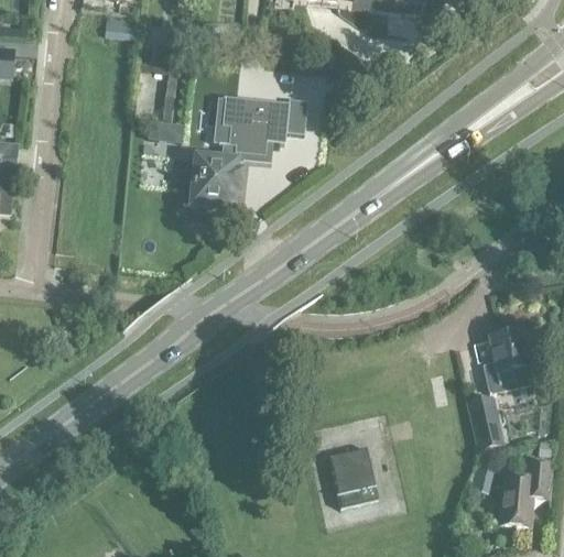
[(302,0),(420,15),(421,0),(302,0)]
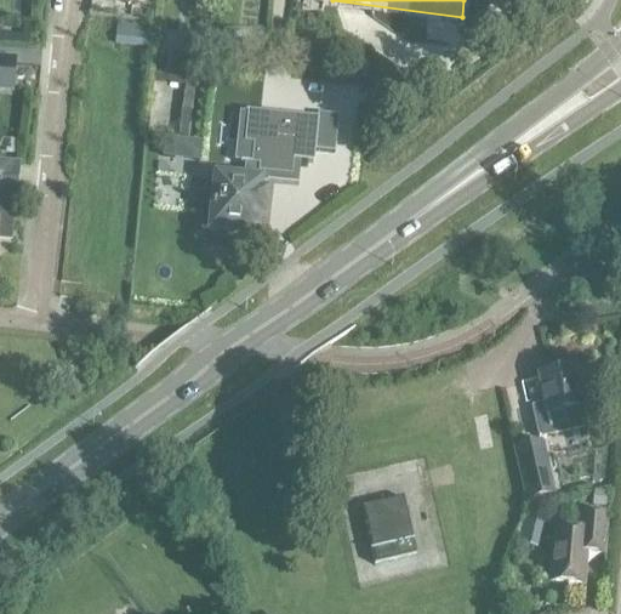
[(263,34),(241,34),(241,45),(263,45),(263,34)]
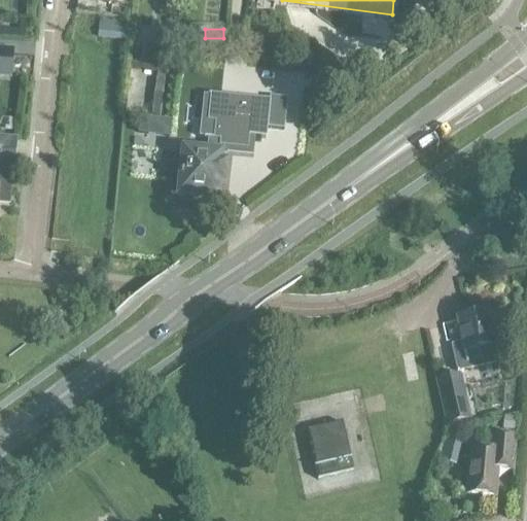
[(0,74),(8,75),(11,49),(0,47),(0,74)]
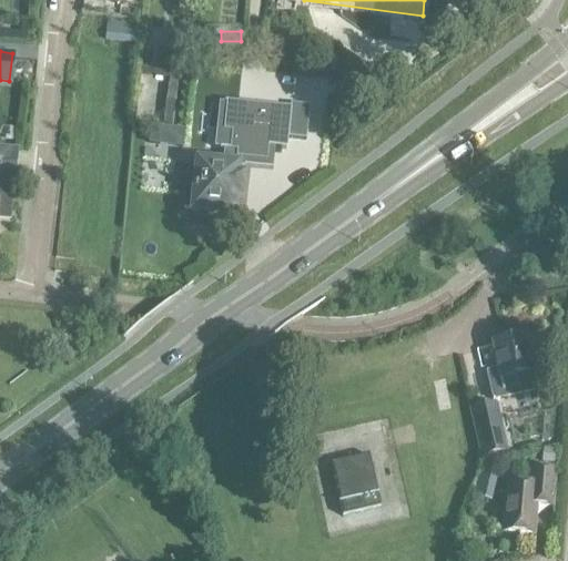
[(166,95),(163,118),(172,119),(175,97),(179,73),(170,72),(166,95)]
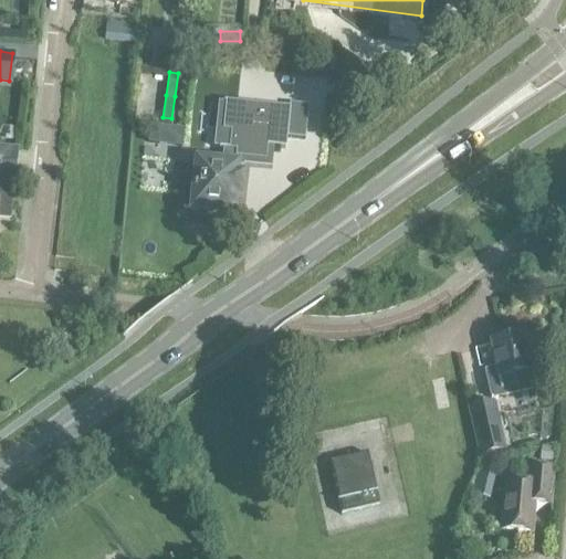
[(185,186),(184,203),(189,203),(188,210),(236,214),(237,196),(243,196),(245,168),(240,168),(240,159),(239,158),(239,153),(269,156),(274,101),(229,95),(226,125),(231,126),(234,126),(232,144),(230,143),(228,143),(228,144),(226,157),(194,154),(190,186),(185,186)]
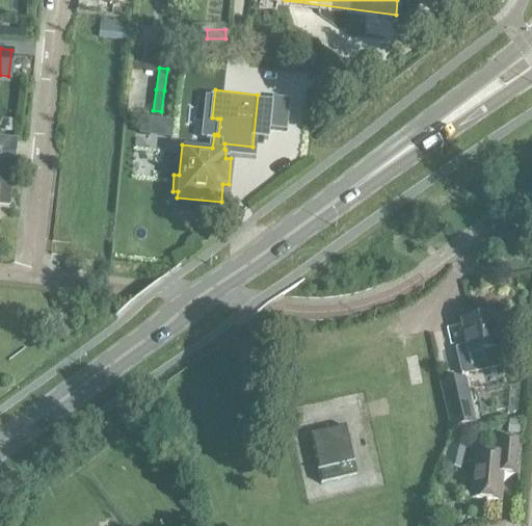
[(274,96),(271,124),(289,126),(292,95),(275,93),(274,96)]
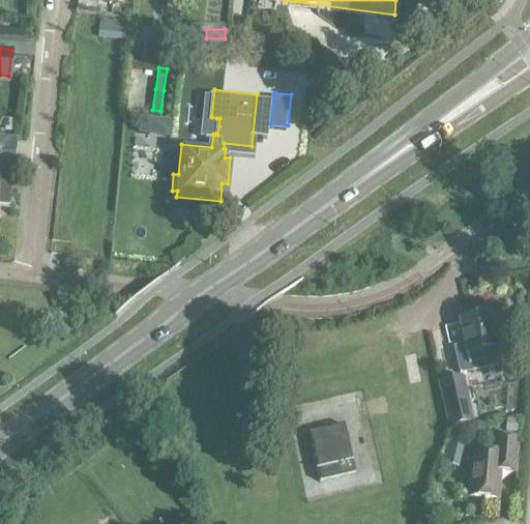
[(149,129),(150,115),(142,114),(140,129),(149,129)]
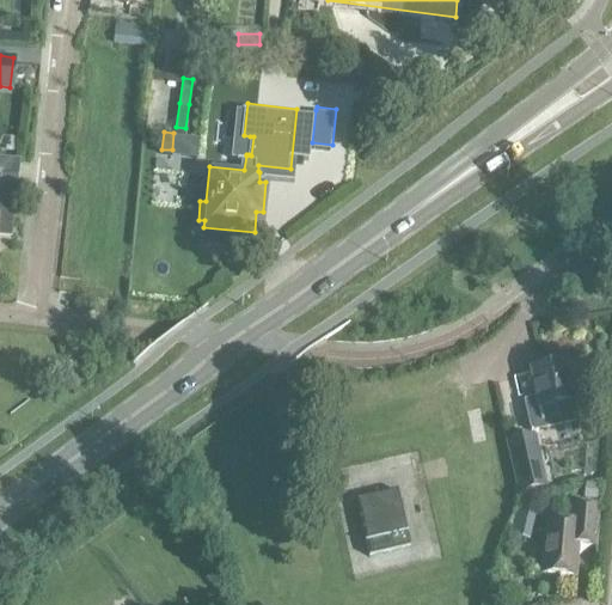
[(0,175),(0,206),(12,208),(14,208),(18,172),(0,171),(0,175)]
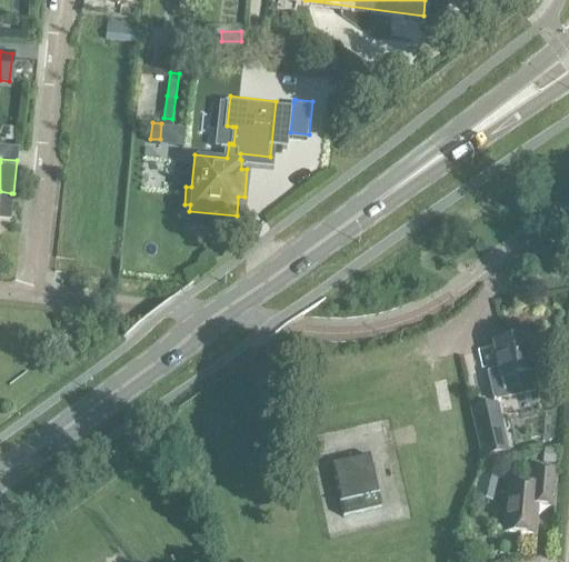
[(492,341),(497,364),(487,367),(493,397),(537,388),(525,333),(492,340),(492,341)]
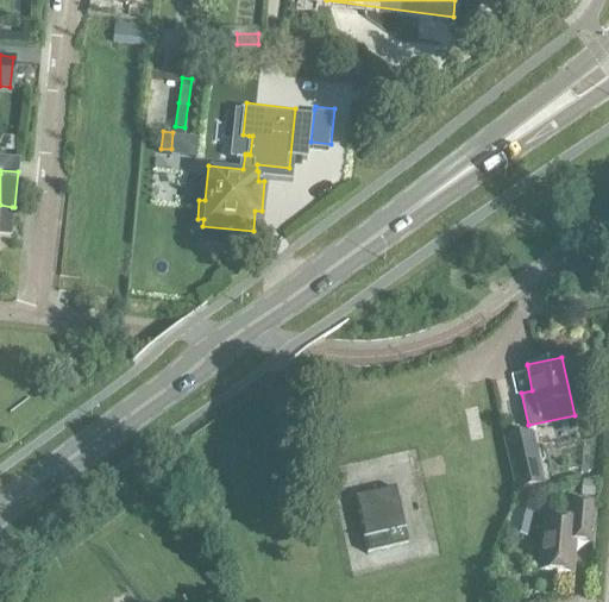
[(533,427),(503,433),(515,487),(545,481),(533,427)]
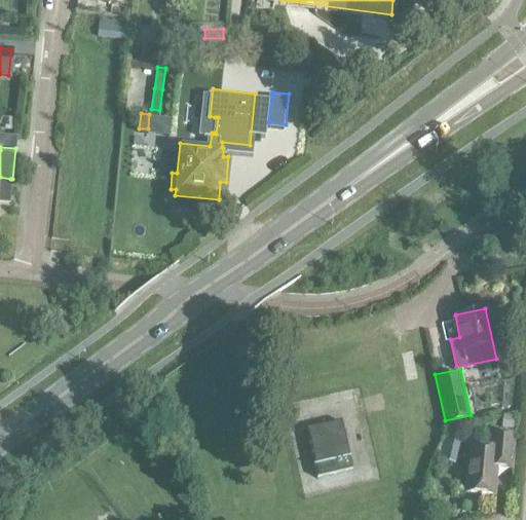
[(503,411),(501,423),(513,424),(515,412),(503,411)]
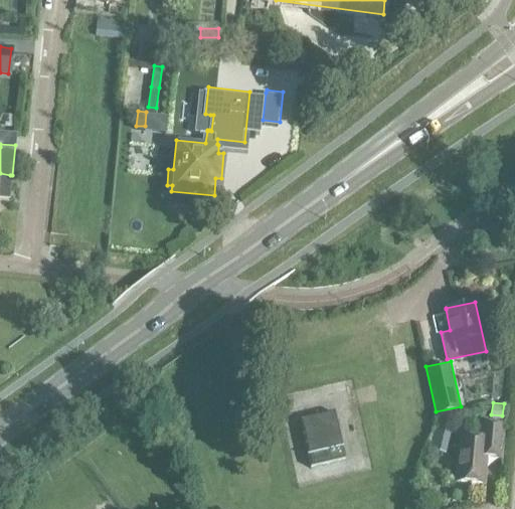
[(334,409),(300,416),(311,464),(345,456),(334,409)]
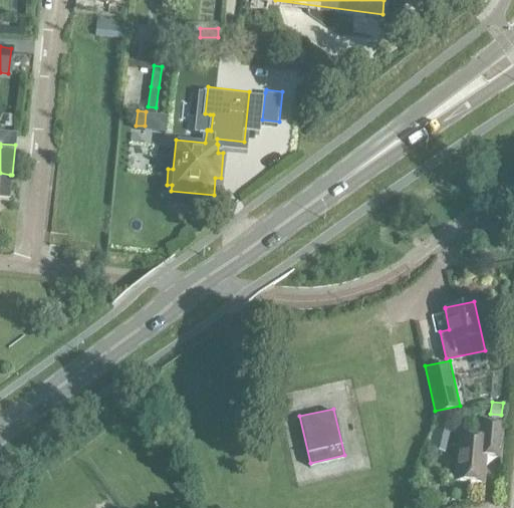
[(434,419),(428,445),(446,449),(452,423),(434,419)]
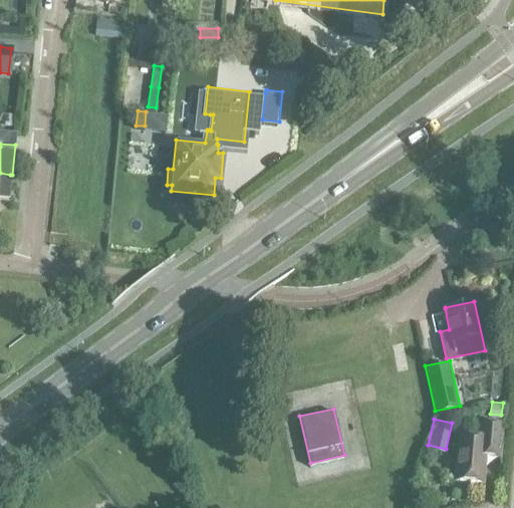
[(480,420),(479,435),(459,433),(455,477),(483,479),(485,453),(499,454),(502,422),(480,420)]
